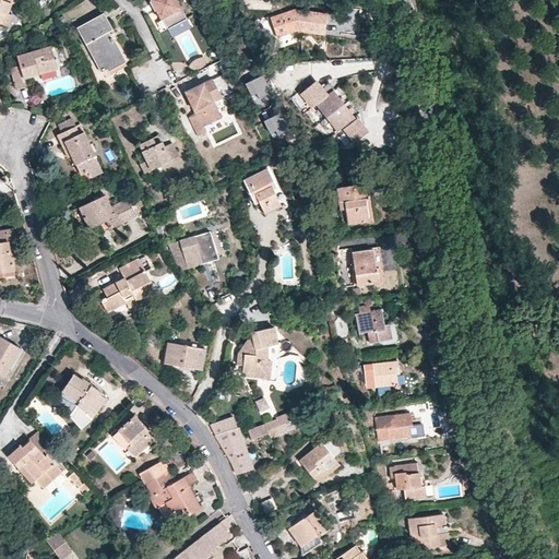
[(0,0),(0,23),(8,26),(12,16),(8,14),(11,4),(19,0),(22,4),(28,0),(0,0)]
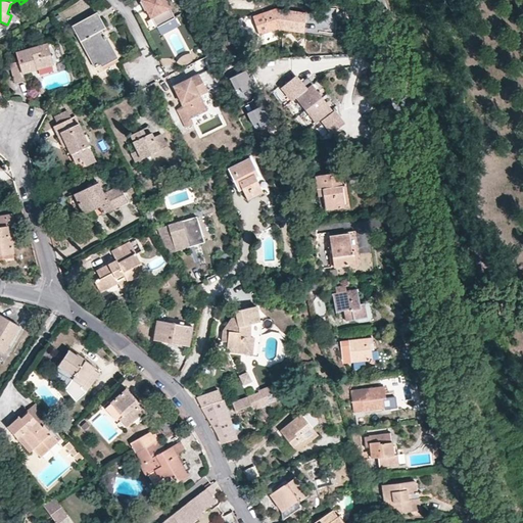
[(163,0),(141,0),(140,1),(150,19),(152,18),(157,28),(174,18),(163,0)]
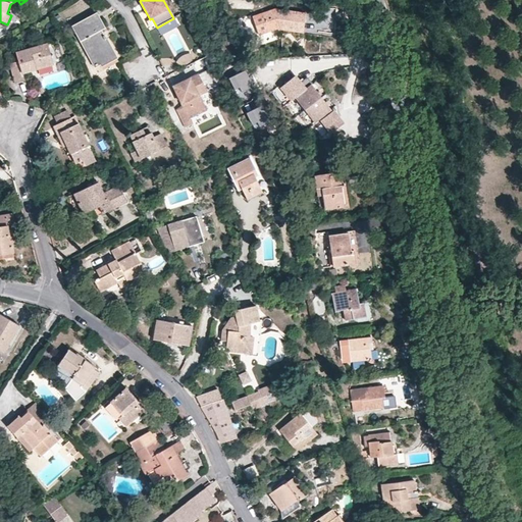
[(276,9),(253,17),(258,34),(276,29),(302,32),(305,14),(276,9)]
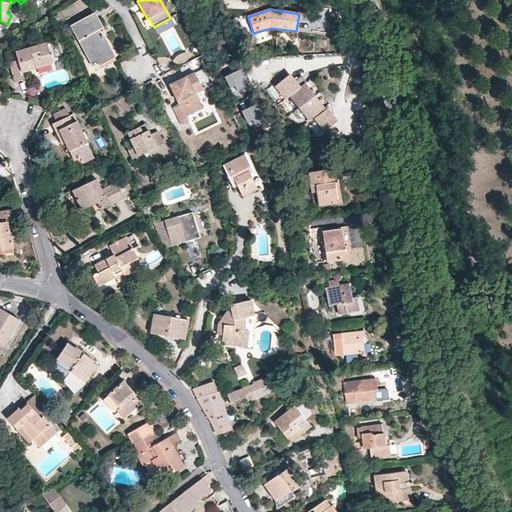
[(95,12),(71,26),(92,66),(113,55),(100,29),(103,28),(95,12)]
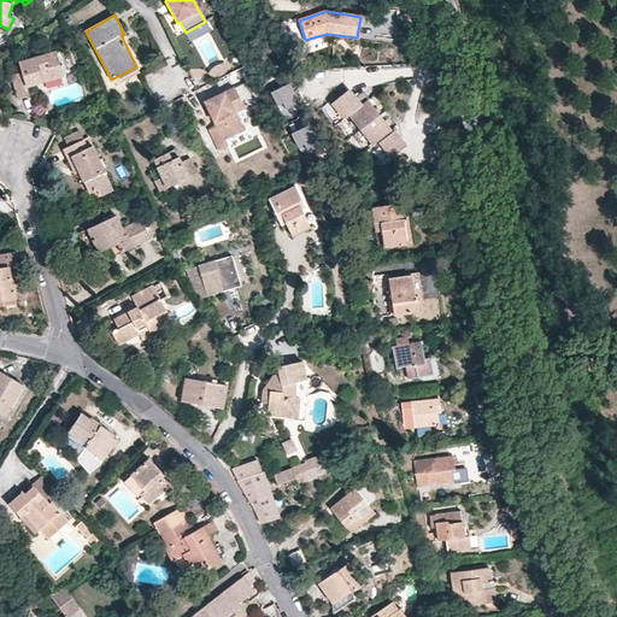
[(23,72),(12,76),(18,98),(29,95),(28,87),(63,77),(57,52),(19,62),(23,72)]
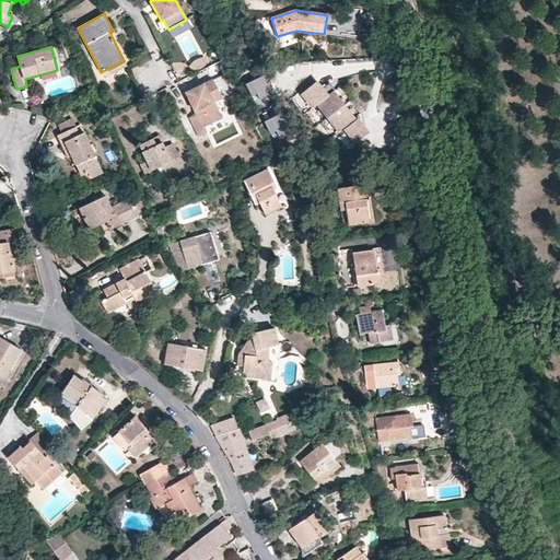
[(196,73),(210,66),(210,58),(206,57),(201,59),(193,63),(190,68),(196,73)]
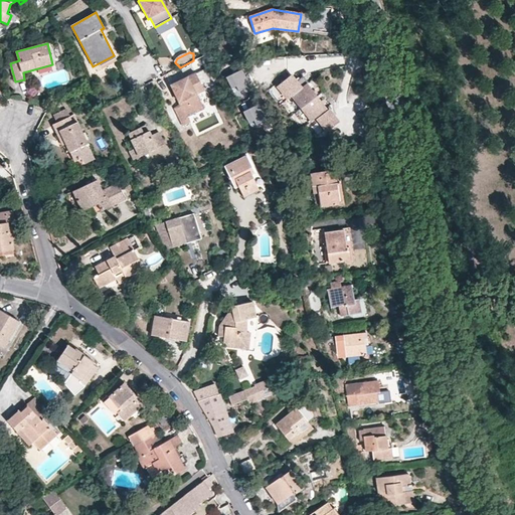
[(232,93),(247,86),(240,69),(225,75),(232,93)]
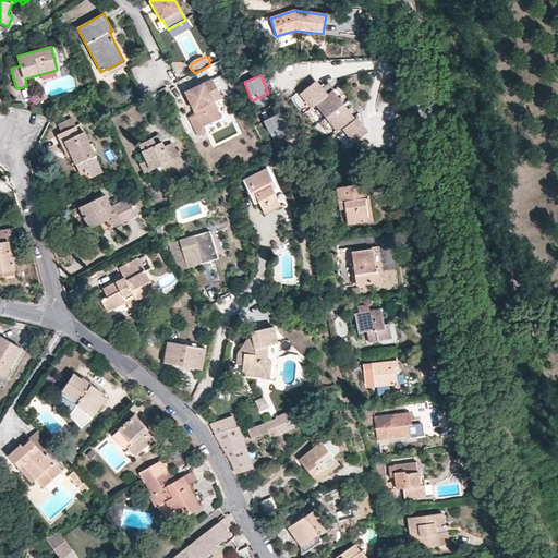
[(315,93),(322,87),(315,79),(296,94),(310,110),(315,106),(322,100),(315,93)]
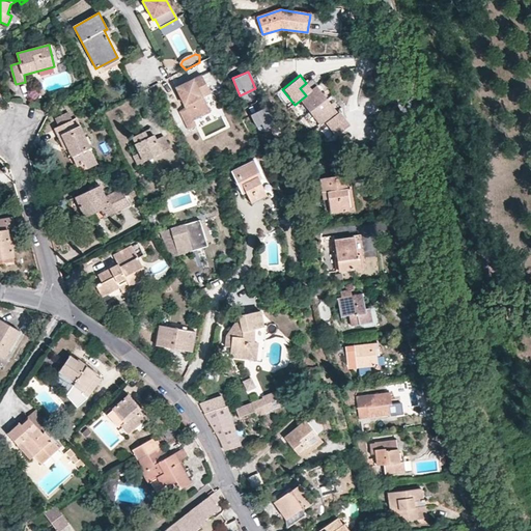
[(176,88),(186,109),(188,113),(182,116),(188,130),(194,128),(192,121),(208,113),(201,98),(210,93),(201,77),(176,88)]
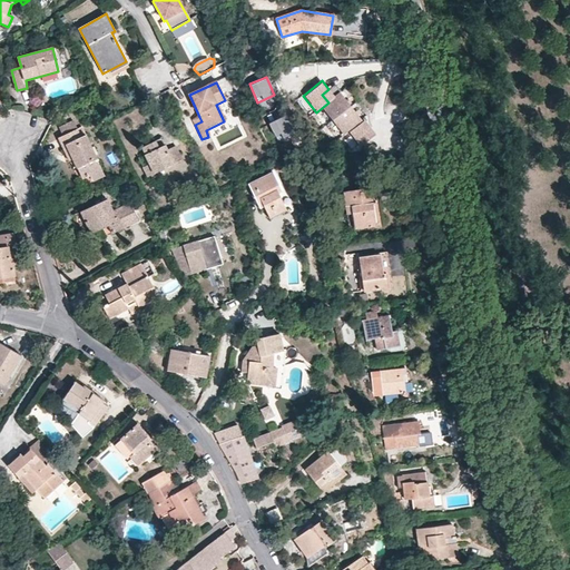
[(362,121),(334,87),(328,89),(322,95),(328,102),(322,108),(344,135),(349,131),(362,121)]
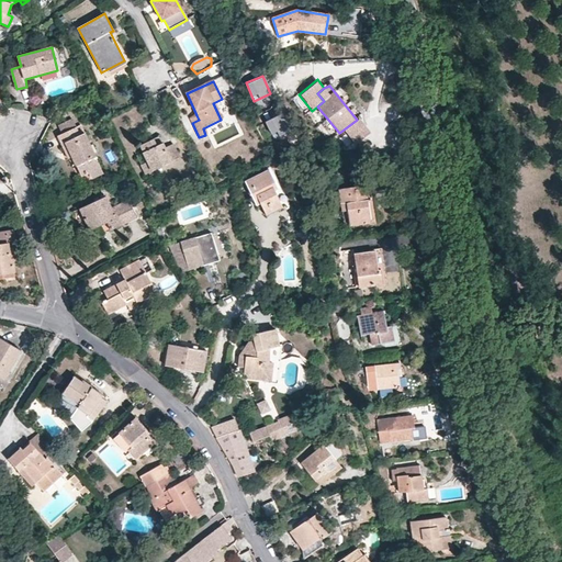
[(274,138),(288,130),(278,114),(263,122),(274,138)]
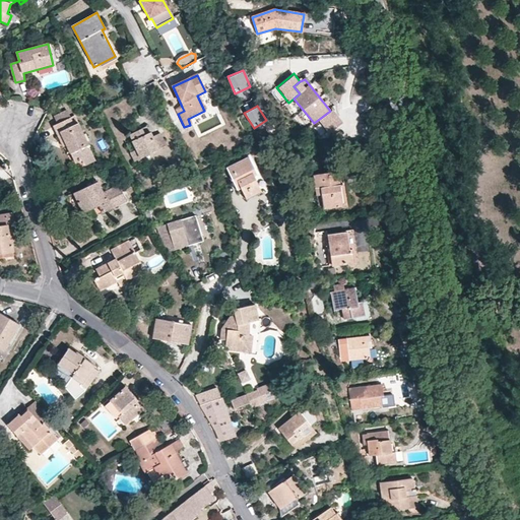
[(330,111),(318,120),(328,134),(344,123),(333,109),(330,111)]
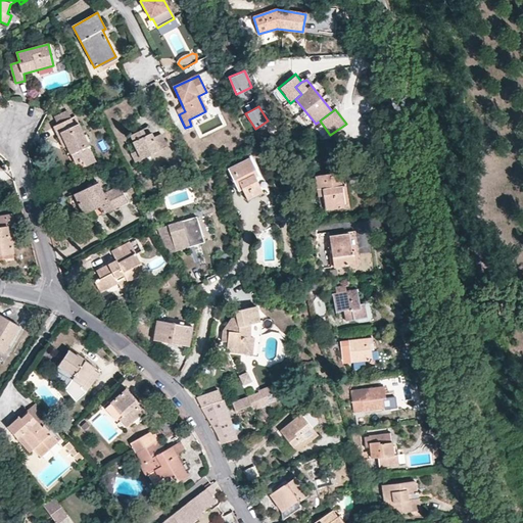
[(53,117),(57,126),(70,119),(66,111),(53,117)]
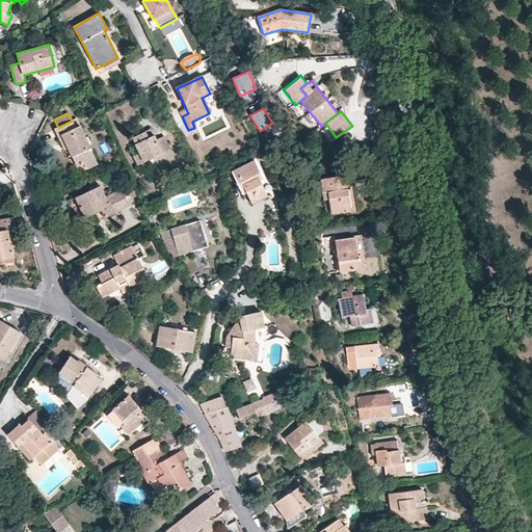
[(72,121),(58,128),(54,129),(63,150),(67,149),(76,167),(83,164),(86,169),(97,164),(79,127),(75,128),(72,121)]
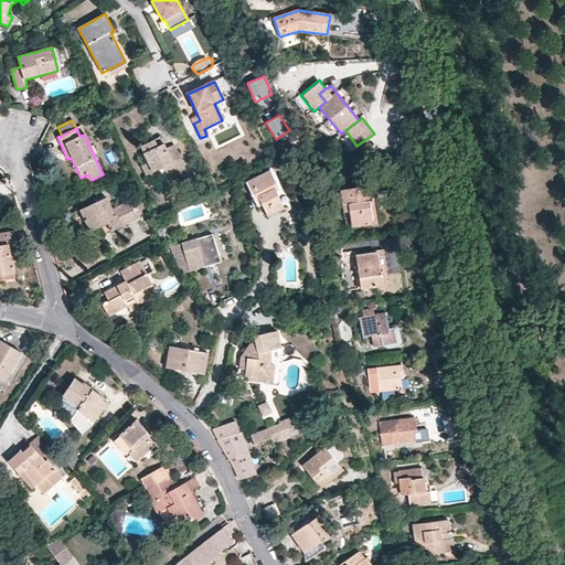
[(159,138),(151,141),(155,148),(162,145),(159,138)]
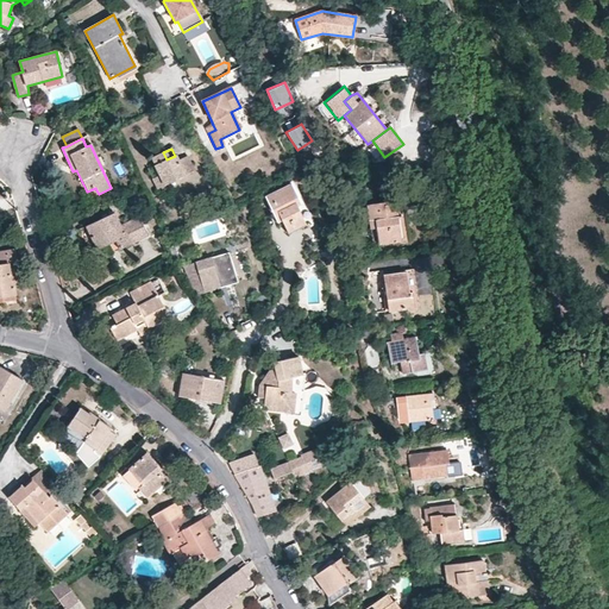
[(152,158),(161,176),(164,186),(193,171),(187,157),(179,161),(175,156),(167,159),(163,152),(152,158)]
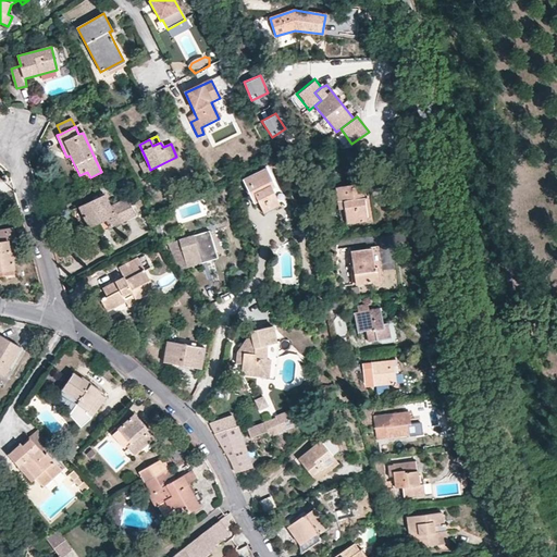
[(150,170),(147,161),(138,165),(143,173),(150,170)]
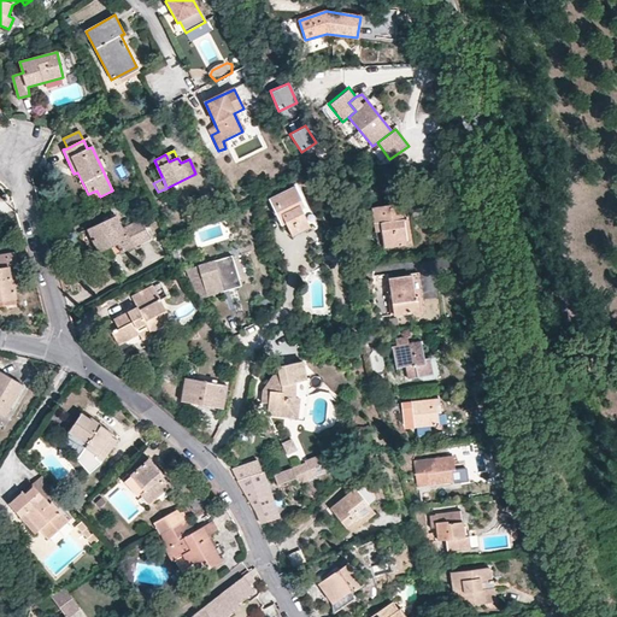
[(304,203),(297,187),(269,201),(276,217),(281,215),(286,224),(292,236),(309,227),(298,205),(304,203)]
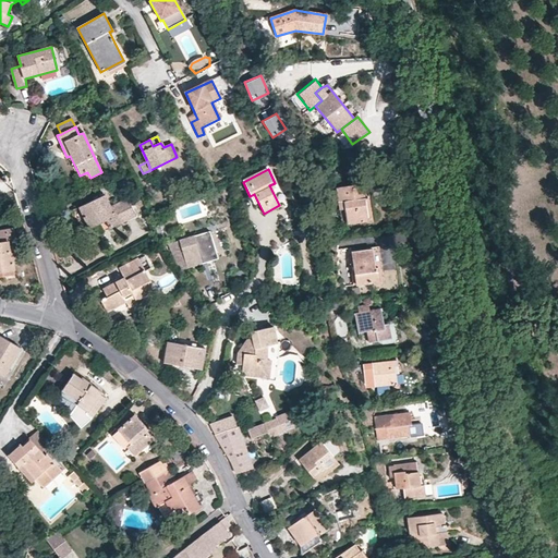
[(337,189),(339,204),(344,203),(346,210),(348,222),(366,221),(363,199),(367,199),(364,181),(351,182),(351,186),(337,189)]
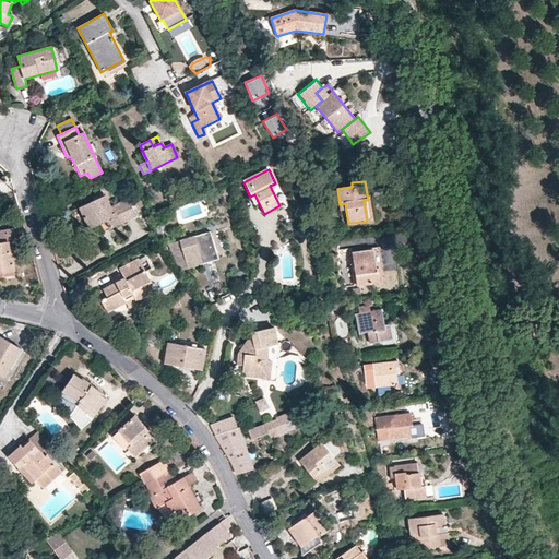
[(280,205),(285,203),(275,183),(270,186),(280,205)]
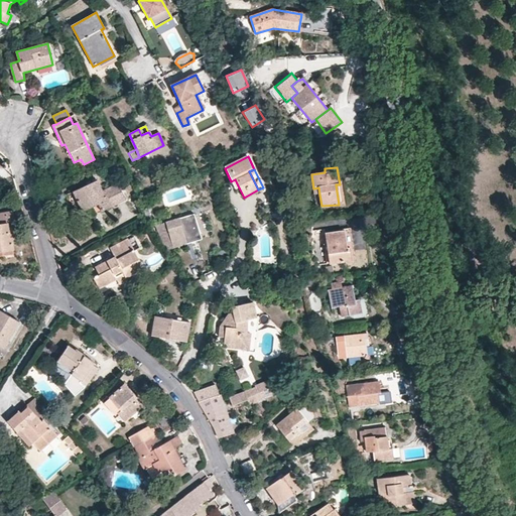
[(73,192),(82,212),(98,205),(101,212),(124,201),(117,185),(102,191),(96,181),(73,192)]
